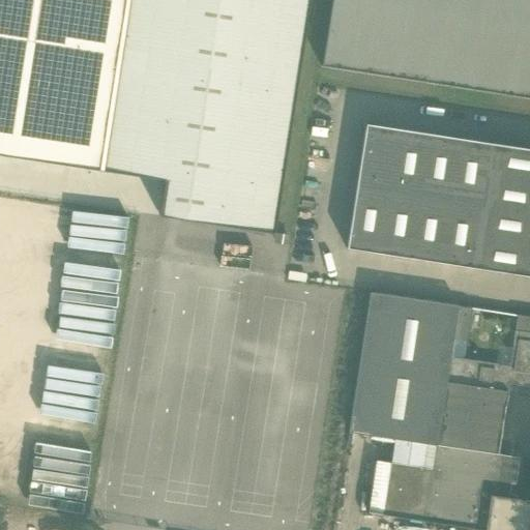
[(0,0),(0,155),(164,180),(158,215),(272,233),(307,0),(0,0)]
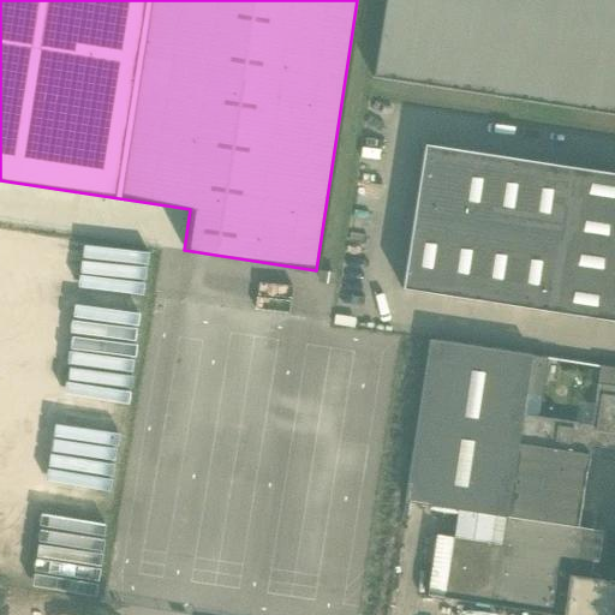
[(614,114),(614,0),(383,0),(372,77),(614,114)]
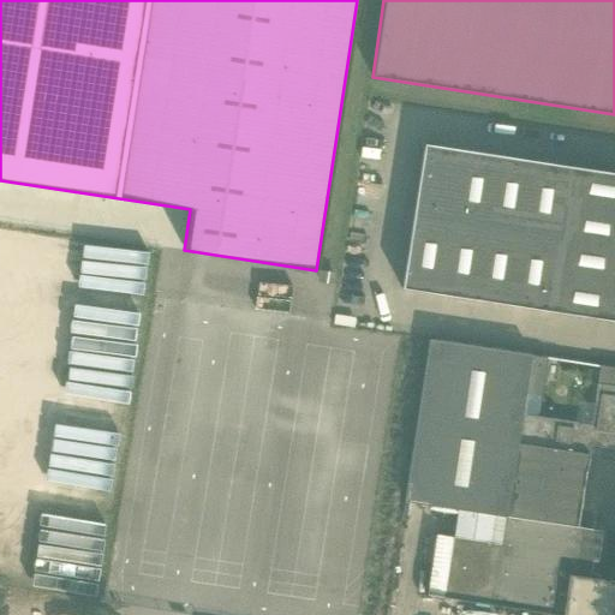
[(412,218),(449,224),(460,150),(424,145),(412,218)]
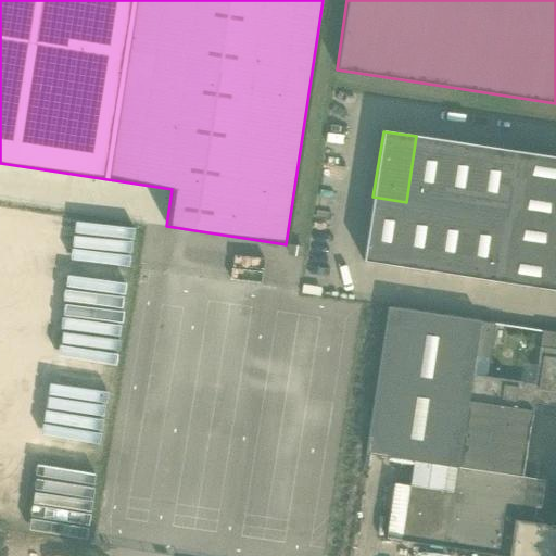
[(406,202),(439,206),(449,141),(416,136),(406,202)]
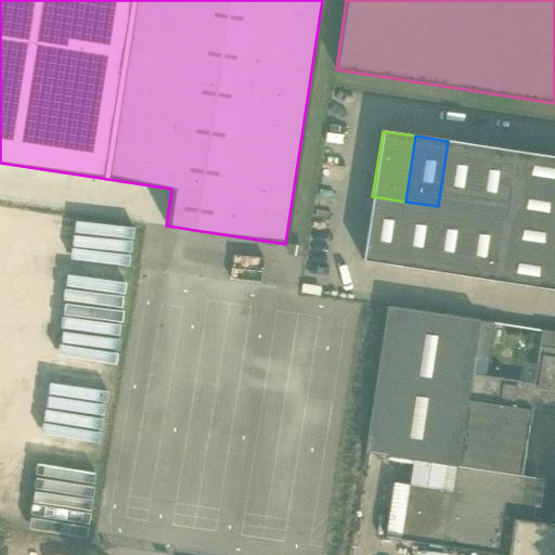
[(438,206),(469,211),(480,145),(448,141),(438,206)]
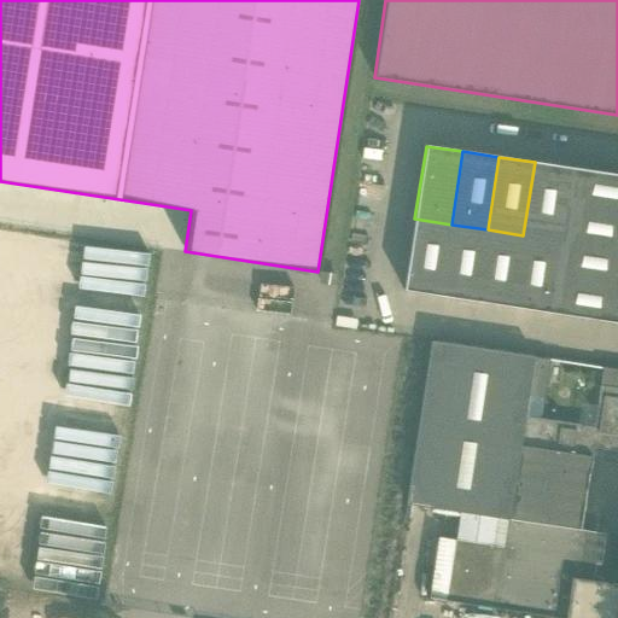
[(523,235),(559,240),(564,205),(570,168),(535,162),(523,235)]
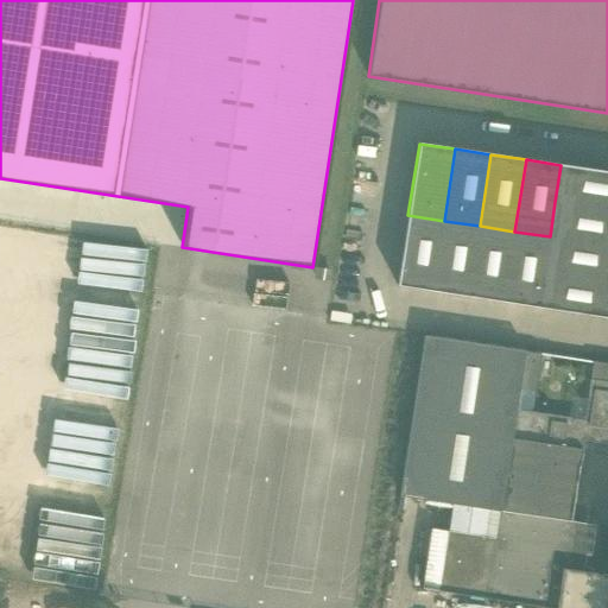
[(555,202),(607,209),(607,172),(561,165),(555,202)]
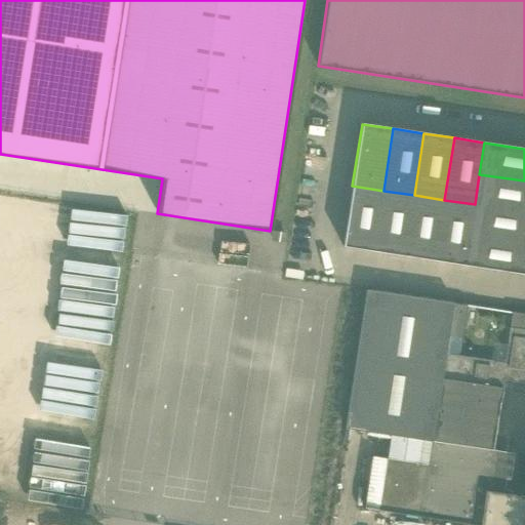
[(475,204),(524,211),(524,180),(479,174),(475,204)]
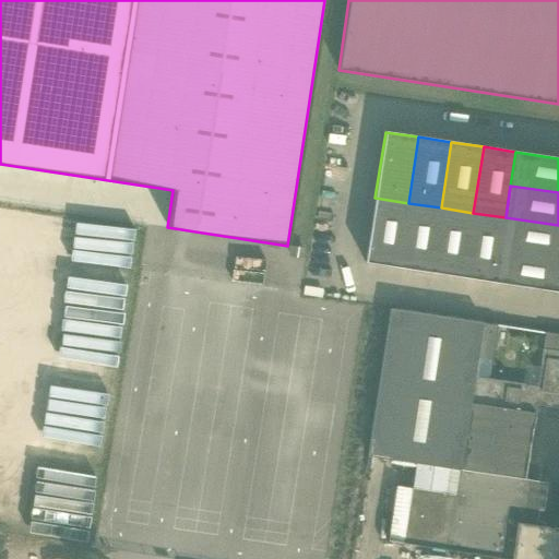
[(365,263),(399,269),(408,203),(375,198),(365,263)]
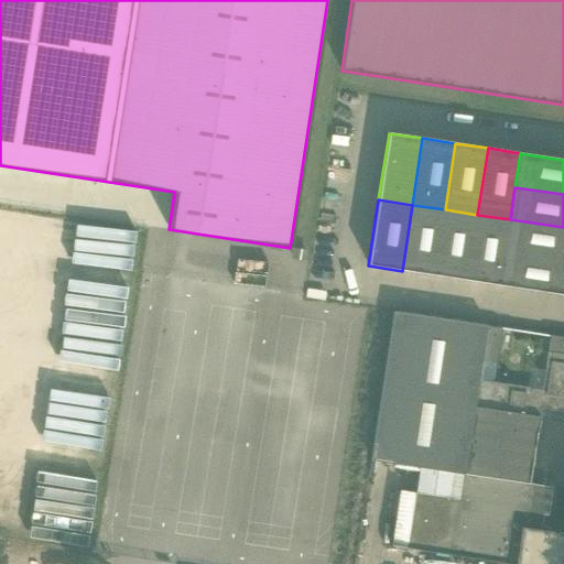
[(402,271),(434,275),(445,209),(412,205),(402,271)]
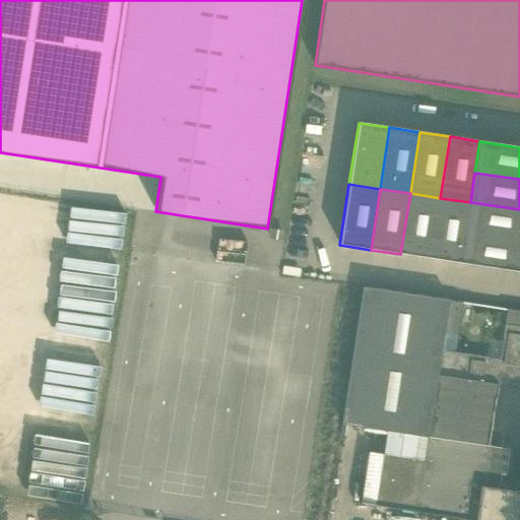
[(400,254),(431,259),(440,198),(410,193),(400,254)]
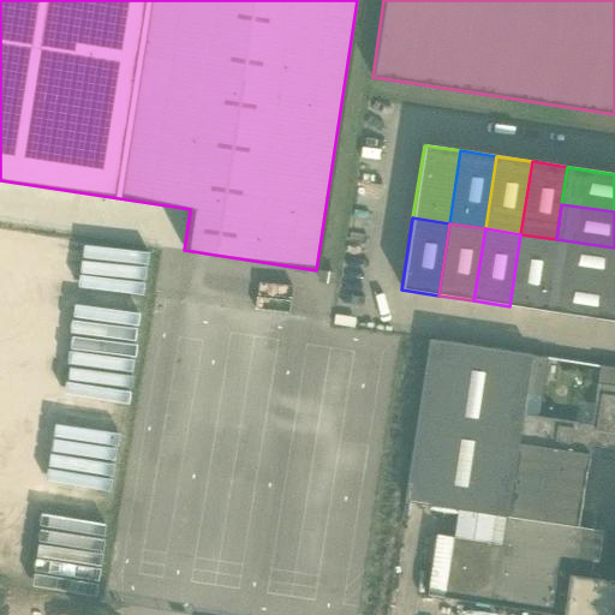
[(545,311),(550,275),(556,239),(520,234),(509,306),(545,311)]
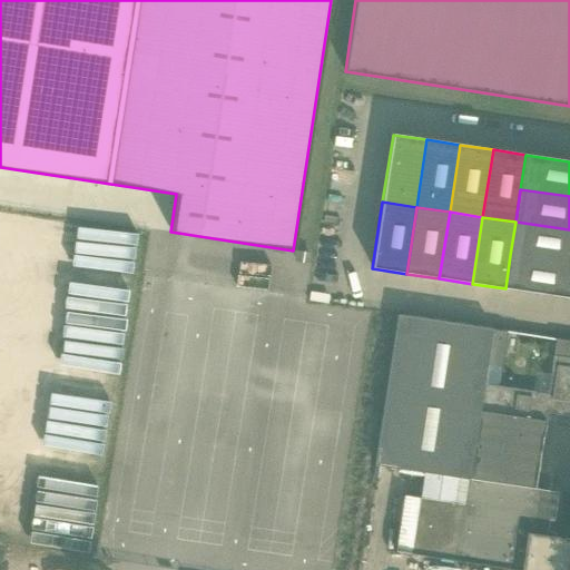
[(510,255),(569,264),(569,229),(516,222),(510,255)]
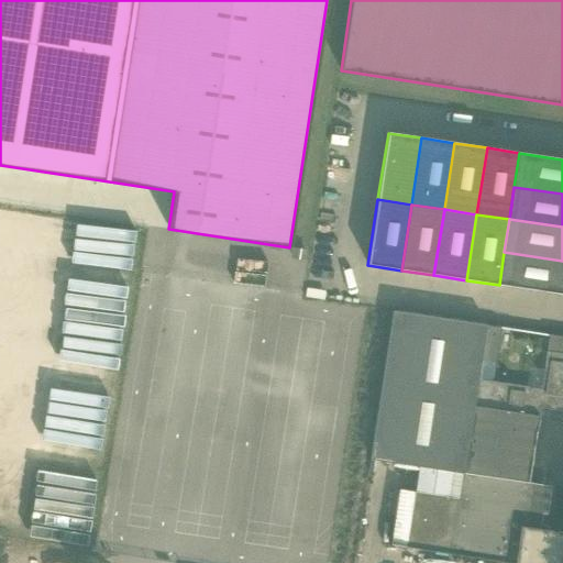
[(499,285),(562,295),(562,261),(504,252),(499,285)]
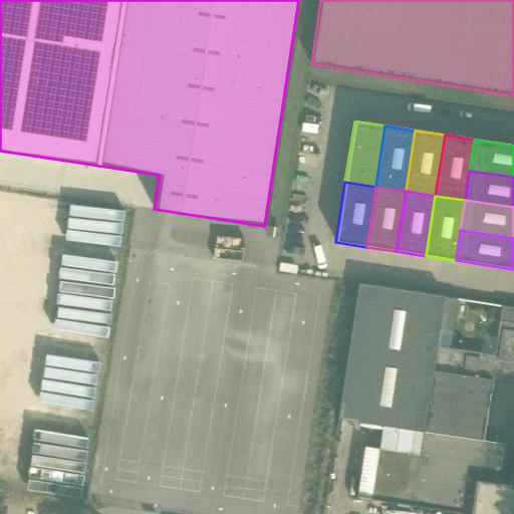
[(357,285),(337,421),(421,433),(482,442),(493,372),(513,375),(513,323),(497,321),(492,355),(435,347),(442,297),(357,285)]
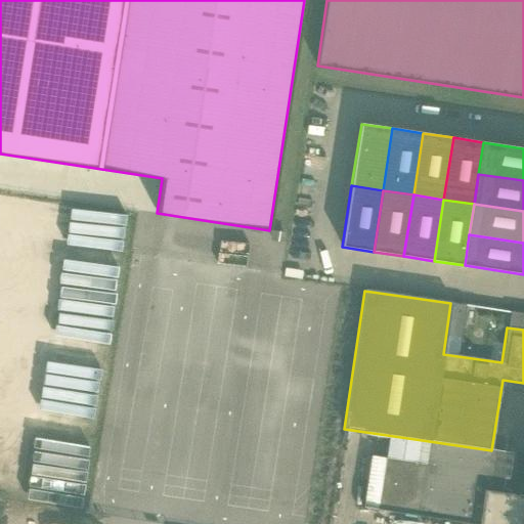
[(373,456),(364,508),(378,509),(474,523),(522,523),(523,517),(523,495),(510,494),(510,496),(501,495),(503,488),(503,484),(492,482),(496,451),(491,450),(429,441),(426,465),(386,459),(385,459),(373,456)]
